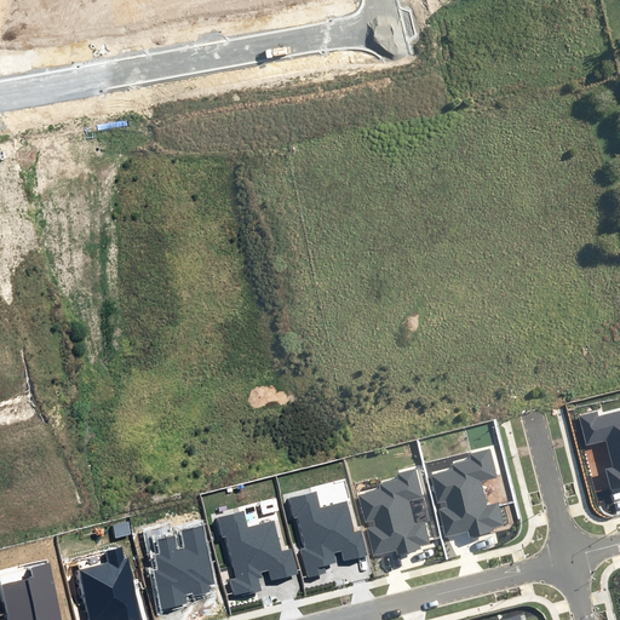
[(598,412),(580,417),(587,446),(607,441),(613,466),(607,469),(612,488),(619,486),(619,412),(600,417),(598,412)]
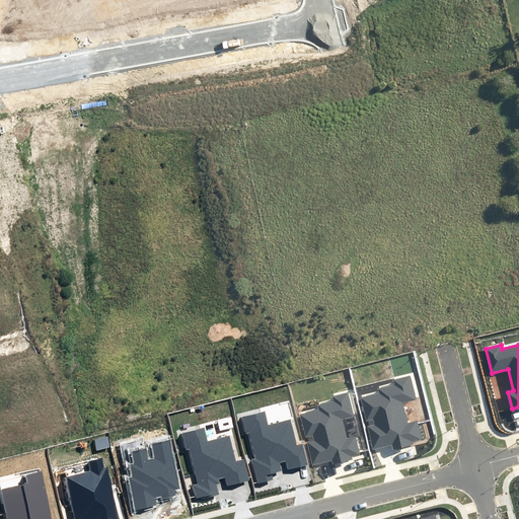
[(415,400),(409,376),(393,380),(394,385),(379,389),(380,393),(362,398),(375,449),(392,444),(393,449),(413,444),(412,441),(421,439),(417,421),(408,423),(402,403),(415,400)]
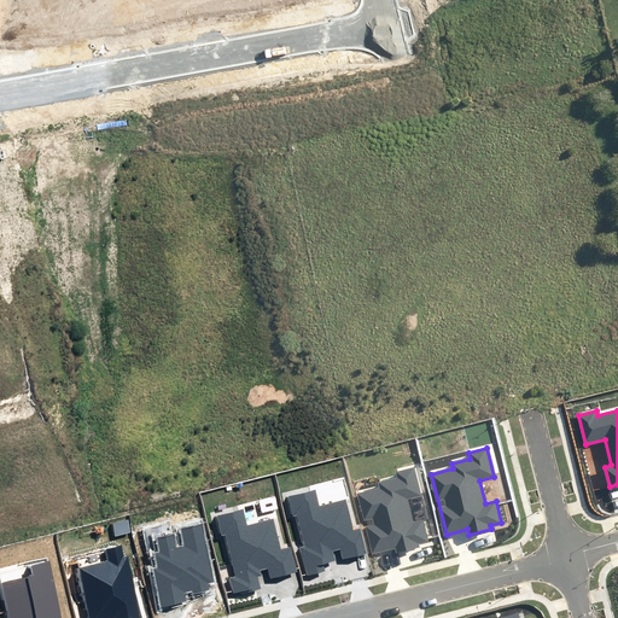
[(421,496),(414,467),(396,472),(397,478),(379,483),(380,488),(359,494),(373,554),(395,548),(396,552),(419,547),(418,543),(427,540),(423,520),(413,523),(407,500),(421,496)]
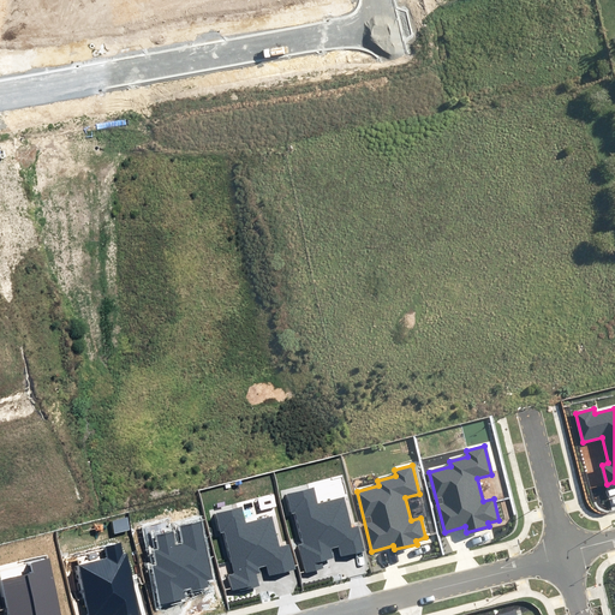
[(341,556),(364,550),(358,526),(352,529),(344,497),(317,505),(314,488),(287,495),(292,513),(297,512),(304,543),(300,544),(306,572),(324,567),(322,561),(333,559),(330,548),(339,545),(341,556)]
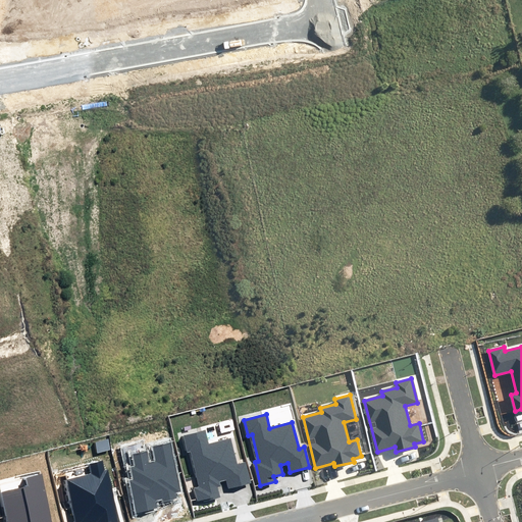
[(205,430),(184,436),(188,453),(192,452),(201,487),(195,489),(198,502),(220,496),(216,481),(226,479),(228,487),(250,482),(245,463),(237,465),(229,439),(209,445),(205,430)]
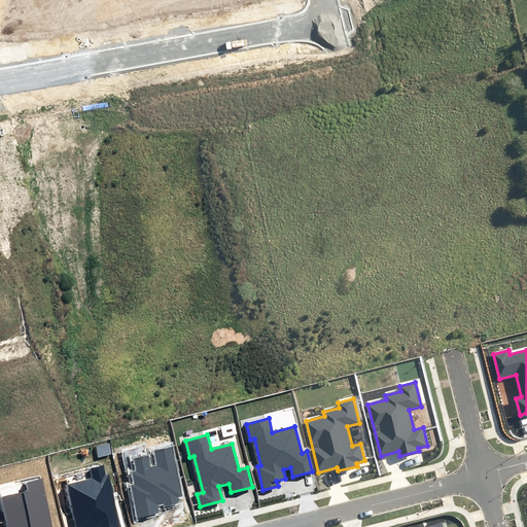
[(183,496),(173,446),(154,450),(157,466),(151,468),(148,456),(135,459),(138,470),(132,471),(135,486),(132,486),(138,518),(159,513),(157,507),(178,502),(177,497),(183,496)]
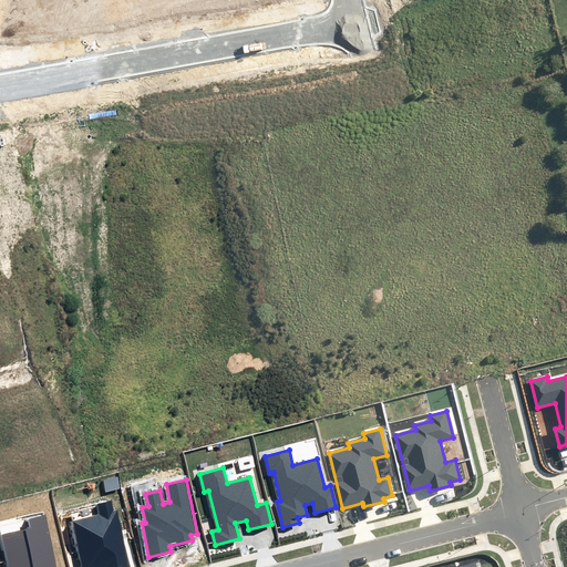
[(112,566),(127,564),(116,509),(113,511),(111,502),(99,504),(101,515),(73,522),(82,566),(112,566)]
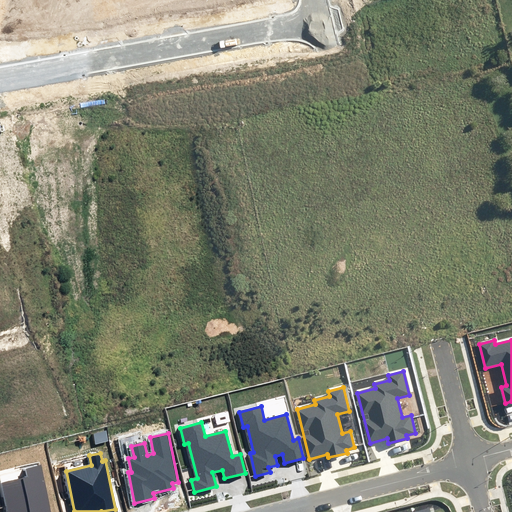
[(50,511),(41,466),(25,469),(27,478),(0,483),(6,511),(50,511)]
